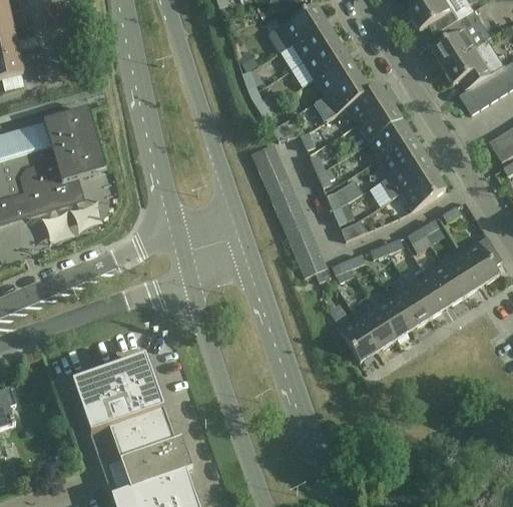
[(0,0),(0,14),(9,12),(6,0),(0,0)]
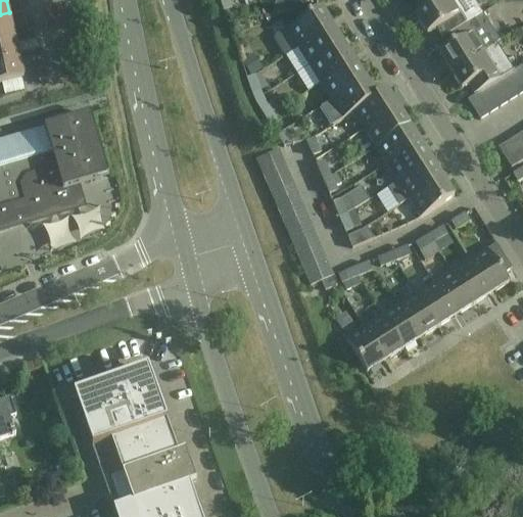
[(221,0),(224,8),(231,5),(229,0),(221,0)]
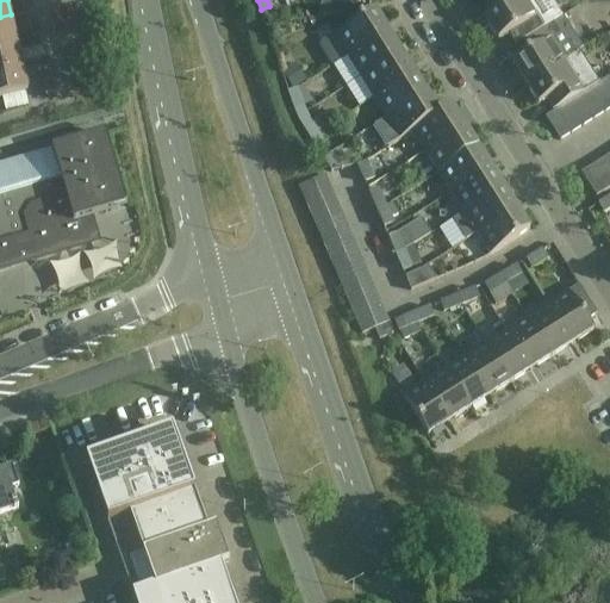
[(517,24),(523,35),(553,17),(562,11),(556,0),(506,0),(484,14),(497,36),(517,24)]
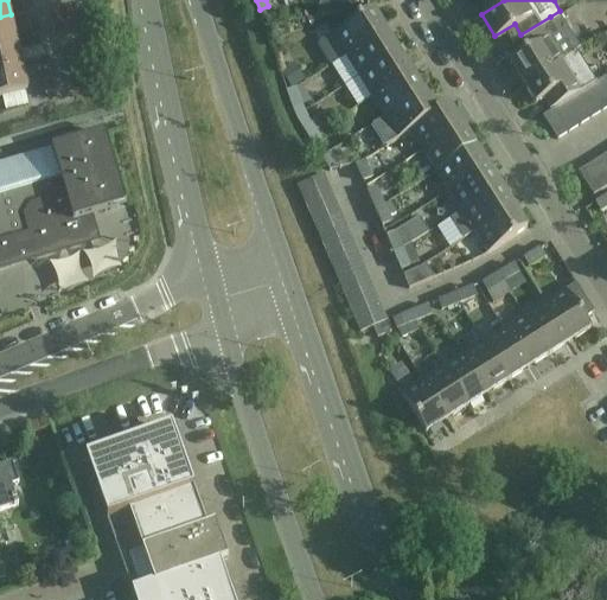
[(333,31),(346,51),(385,27),(372,6),(333,31)]
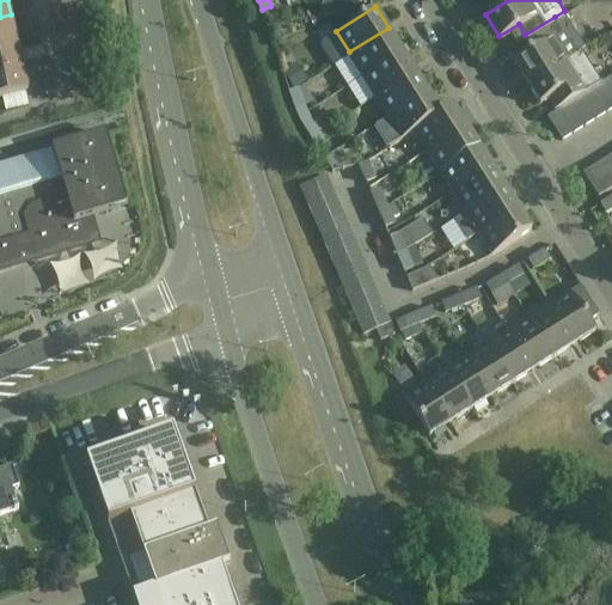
[(513,59),(526,80),(581,46),(581,47),(585,44),(564,11),(555,17),(525,35),(532,47),(513,59)]
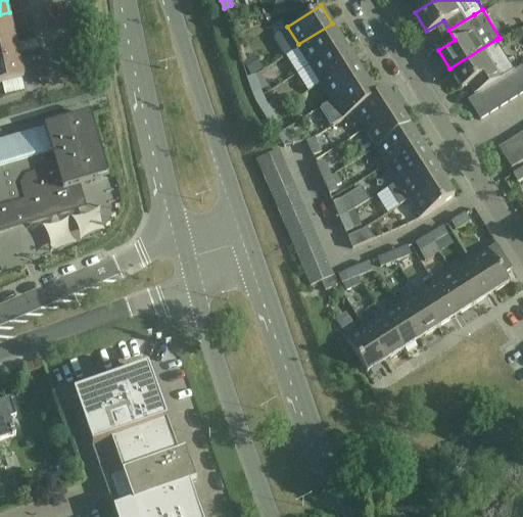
[(0,14),(0,36),(14,34),(9,12),(0,14)]
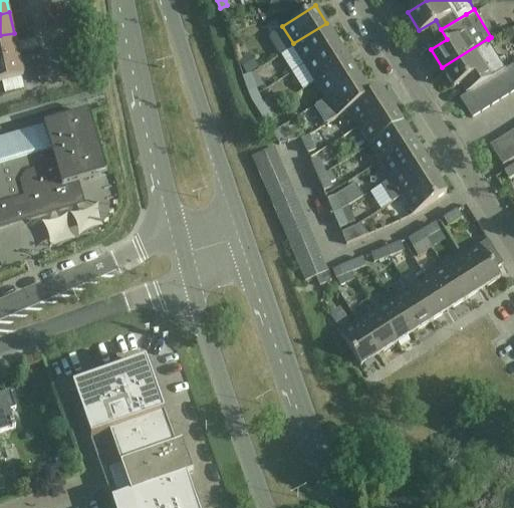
[(293,43),(304,60),(337,40),(326,23),(293,43)]
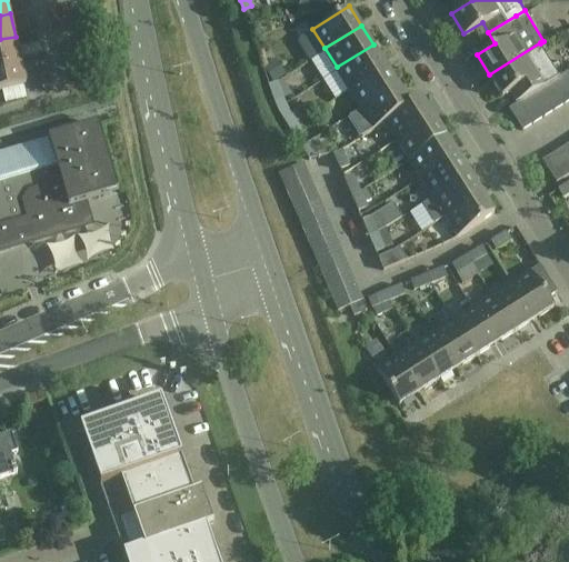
[(0,39),(0,62),(20,58),(16,37),(0,39)]
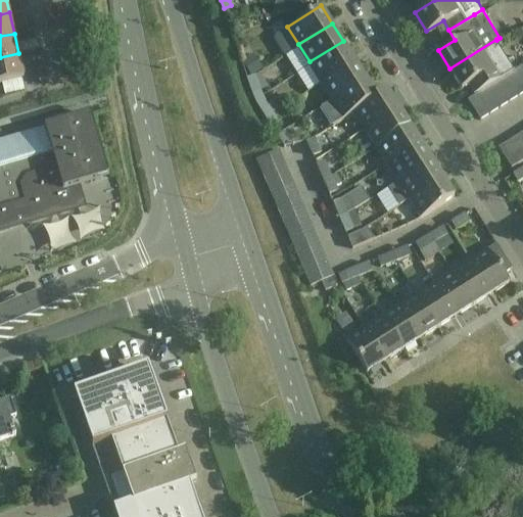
[(496,78),(507,72),(514,66),(496,40),(496,39),(449,68),(461,86),(477,76),(483,86),(487,84),(496,78)]
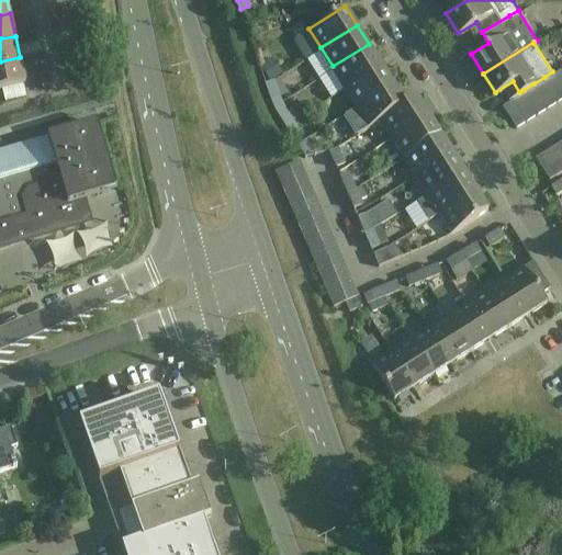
[(333,66),(345,86),(381,63),(369,44),(333,66)]
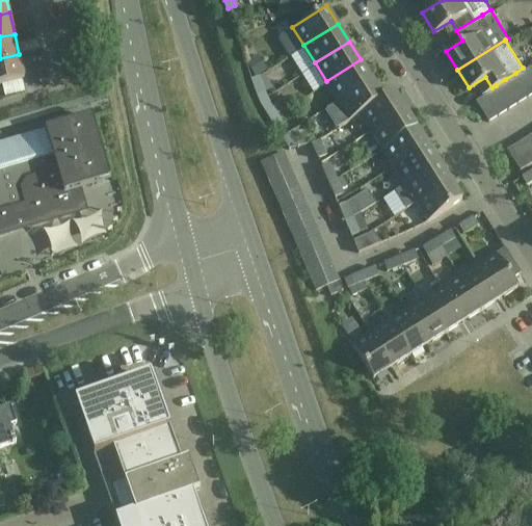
[(257,53),(246,59),(246,60),(256,74),(259,72),(266,68),(257,53)]
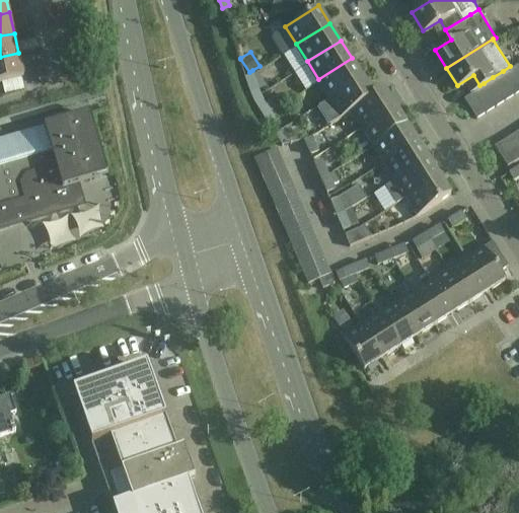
[(18,53),(0,57),(0,79),(23,74),(18,53)]
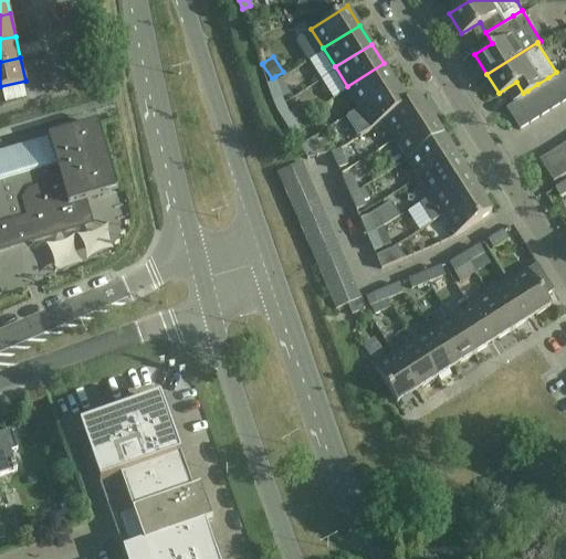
[(347,86),(359,105),(396,82),(384,63),(347,86)]
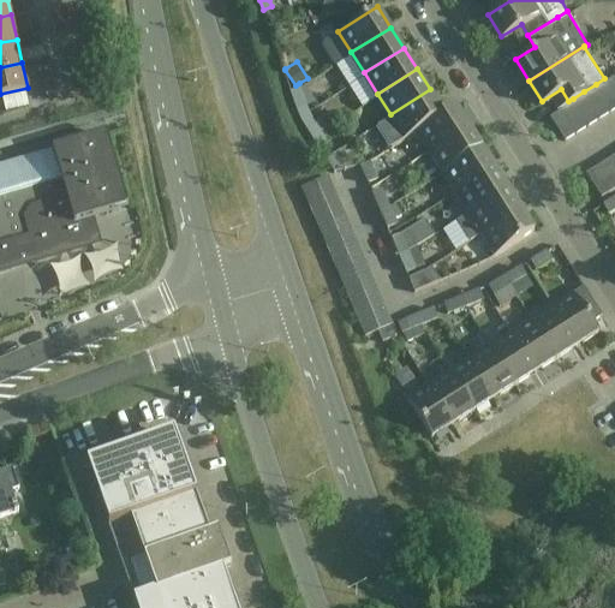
[(614,90),(607,77),(604,78),(596,84),(610,108),(614,105),(614,90)]
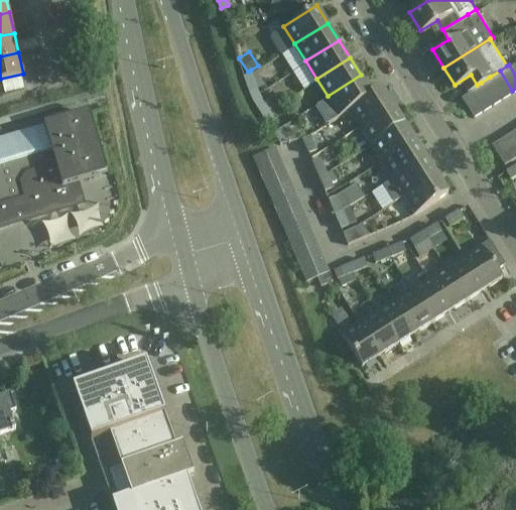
[(251,71),(243,74),(249,89),(256,86),(251,71)]
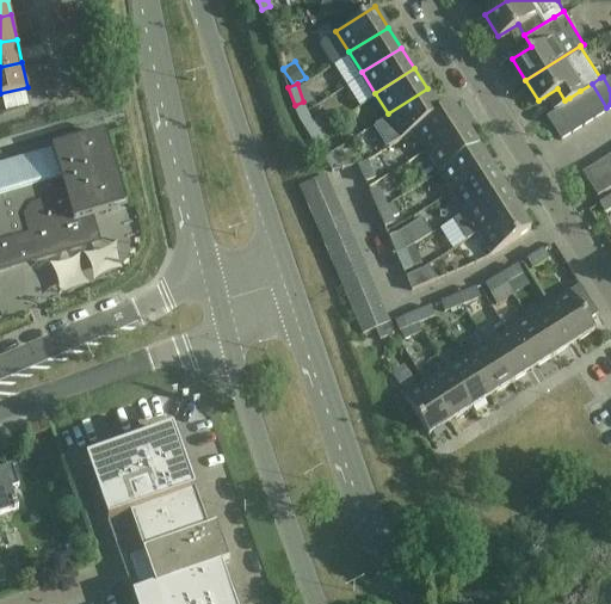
[(592,84),(580,91),(596,115),(606,108),(592,84)]
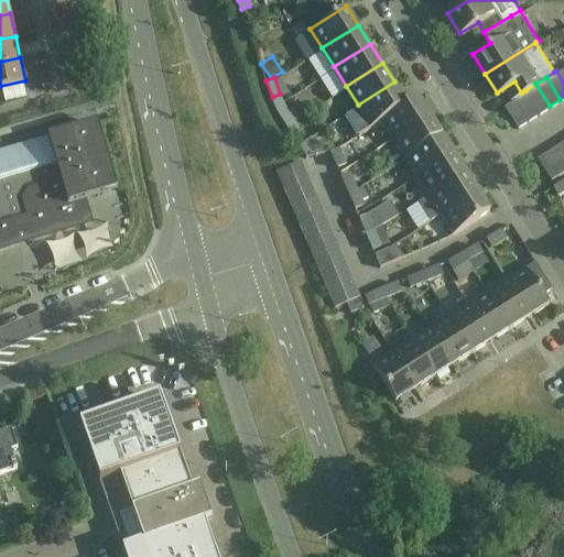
[(358,132),(381,118),(380,117),(405,101),(405,100),(394,82),(346,112),(358,132)]
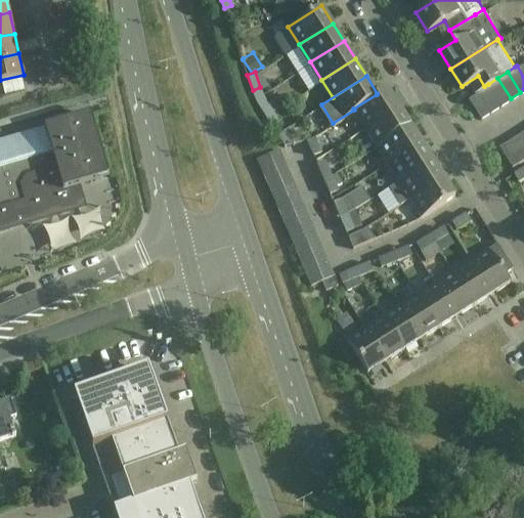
[(497,78),(488,84),(500,104),(511,98),(497,78)]
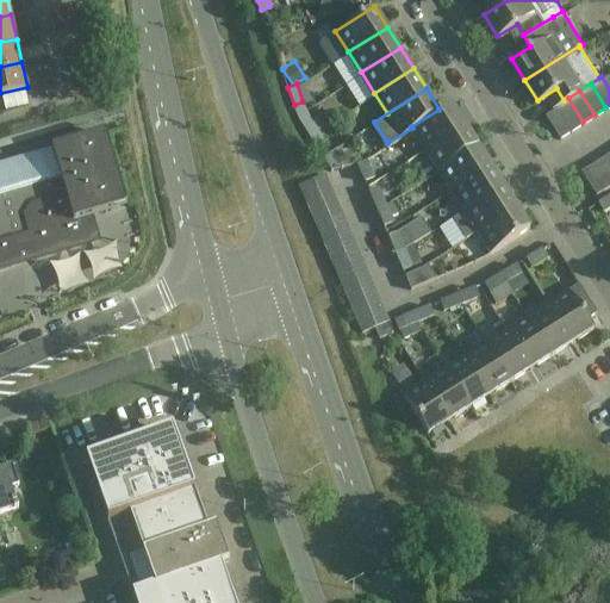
[(568,98),(564,100),(556,105),(572,129),(583,122),(568,98)]
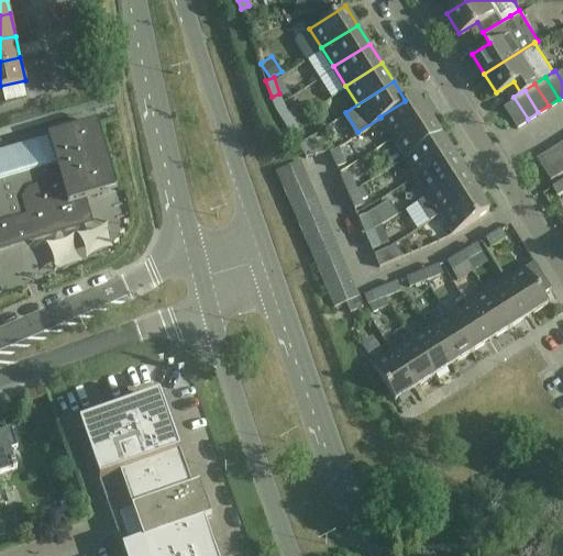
[(379,117),(381,118),(392,136),(428,112),(416,93),(405,100),(405,101),(379,117)]
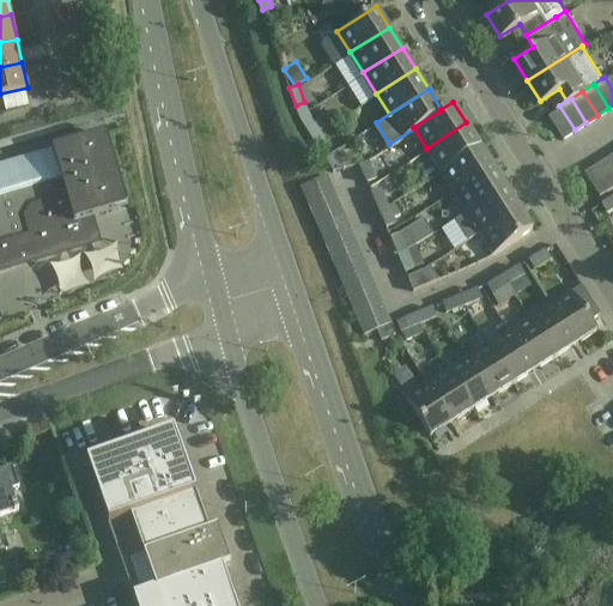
[(575,129),(559,105),(547,113),(563,137),(575,129)]
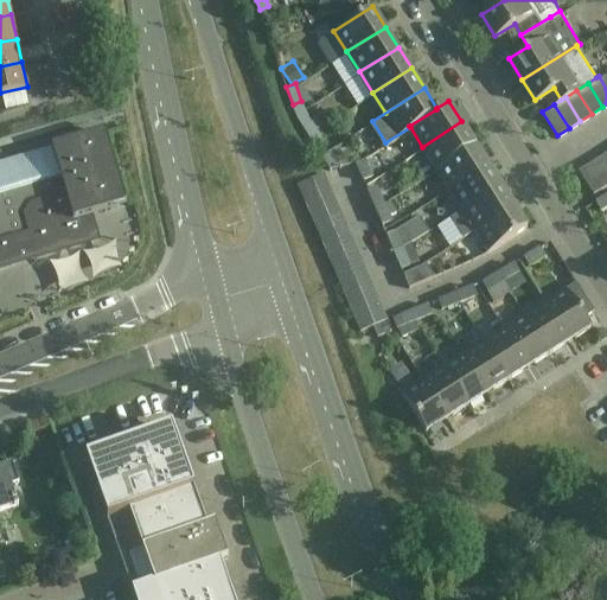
[(298,117),(308,133),(315,128),(306,112),(298,117)]
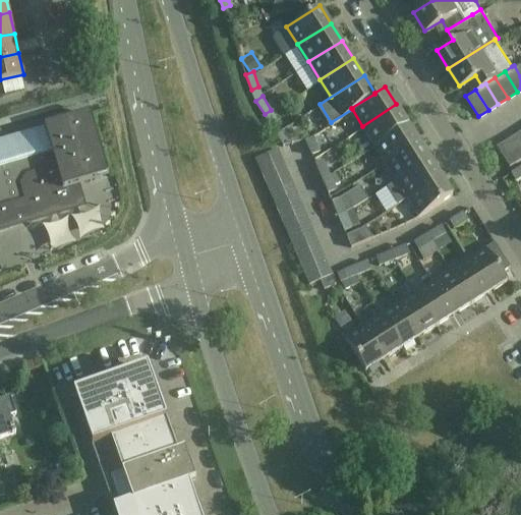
[(362,126),(373,144),(407,121),(396,104),(362,126)]
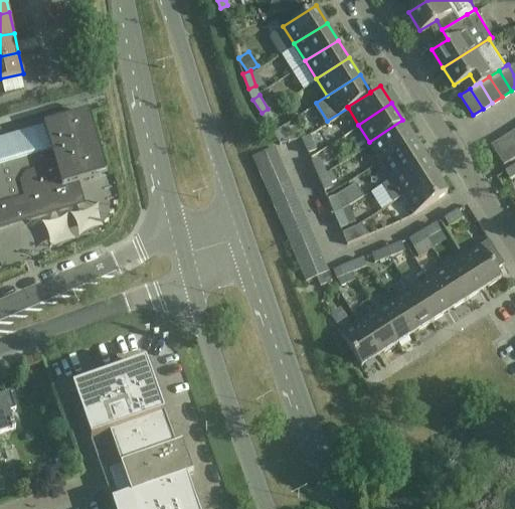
[(0,223),(10,221),(7,213),(8,213),(7,210),(26,205),(27,207),(28,207),(30,215),(76,202),(70,182),(78,179),(100,173),(107,171),(89,109),(80,111),(44,122),(0,134),(0,223)]
